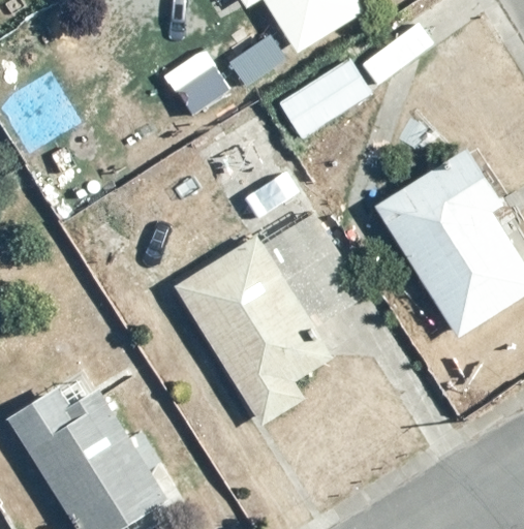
[(240,0),(245,7),(257,0),(265,0),(297,52),(365,10),(359,0),(240,0)]
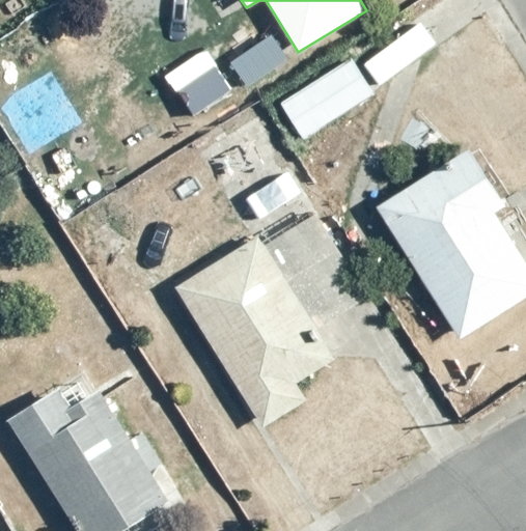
[(245,43),(206,70),(223,94),(263,67),(245,43)]
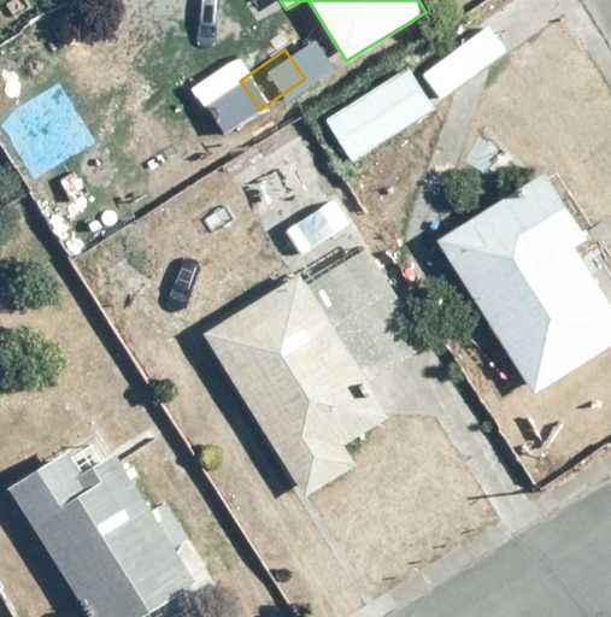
[(407,65),(323,118),(350,162),(435,107),(407,65)]
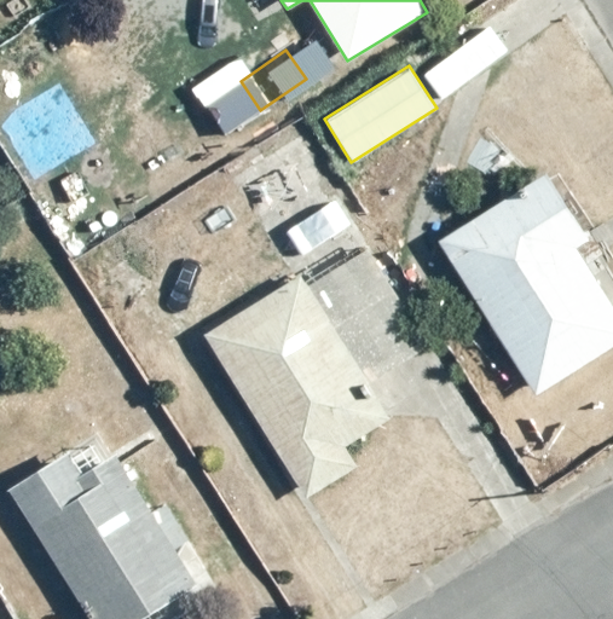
[(547,175),(440,241),(535,394),(612,345),(612,307),(576,248),(588,241),(547,175)]
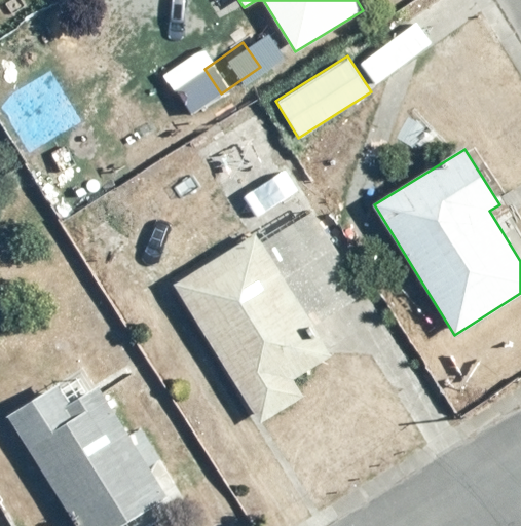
[(256,232),(172,284),(259,424),(305,397),(294,379),(333,355),(313,327),(364,294),(311,212),(260,240),(256,232)]
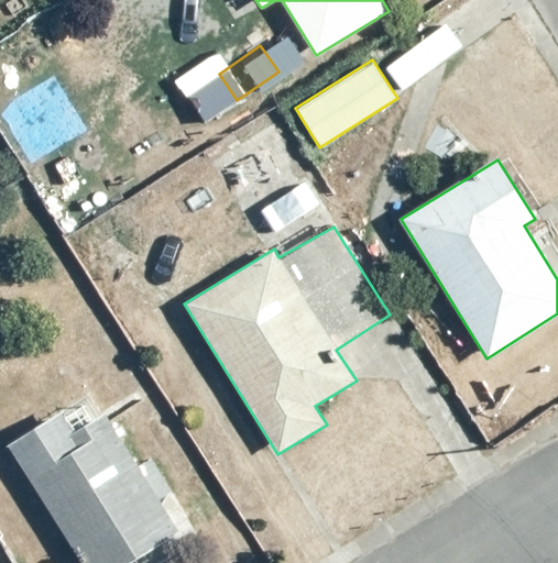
[(62,410),(7,444),(79,562),(156,562),(149,550),(178,531),(159,499),(170,493),(150,460),(138,467),(105,414),(75,432),(62,410)]
